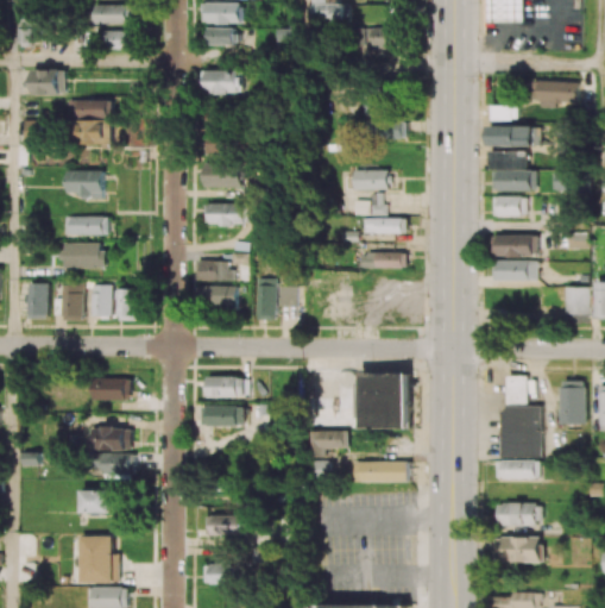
[(333,5),(333,0),(308,0),(309,20),(346,20),(346,4),(333,5)]
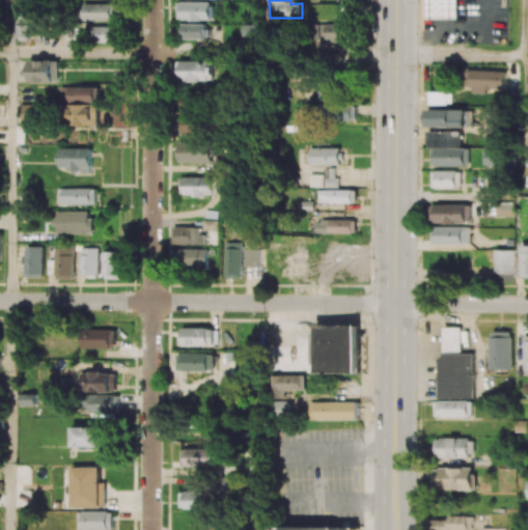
[(424,0),(425,22),(457,21),(456,0),(424,0)]
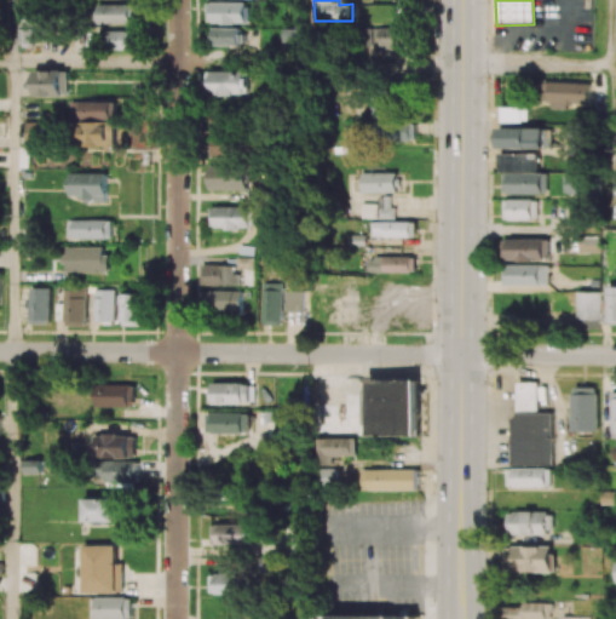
[(248,4),(209,4),(209,24),(248,26),(248,4)]
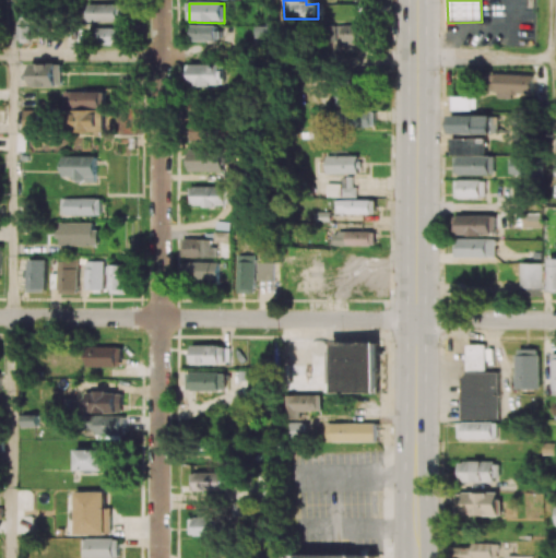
[(85,23),(122,22),(121,4),(85,6),(85,23)]
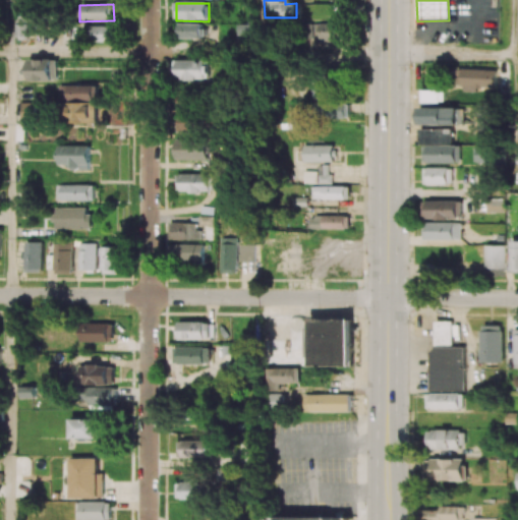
[(14,10),(13,38),(25,39),(26,10),(14,10)]
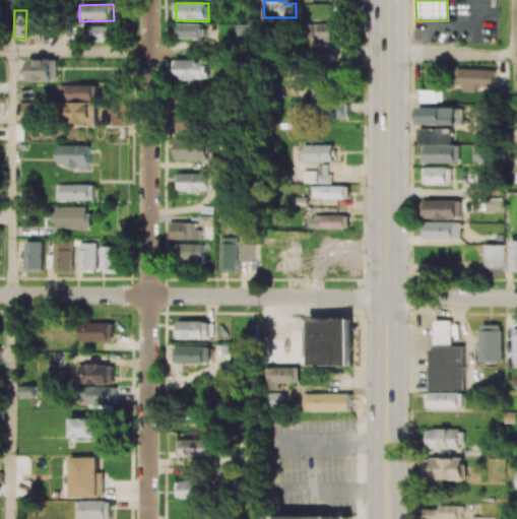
[(199,24),(176,24),(176,40),(200,39),(199,24)]
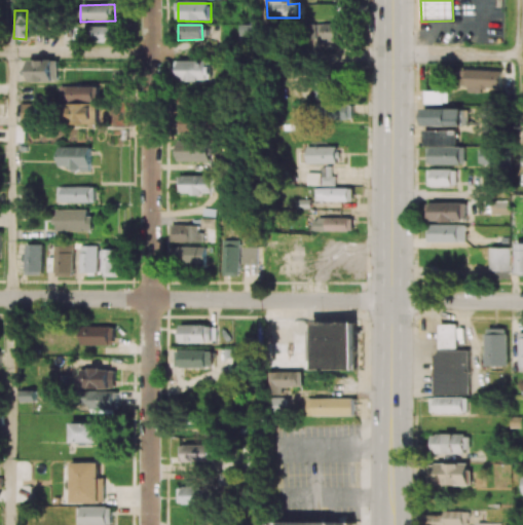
[(343,25),(319,25),(320,46),(344,46),(343,25)]
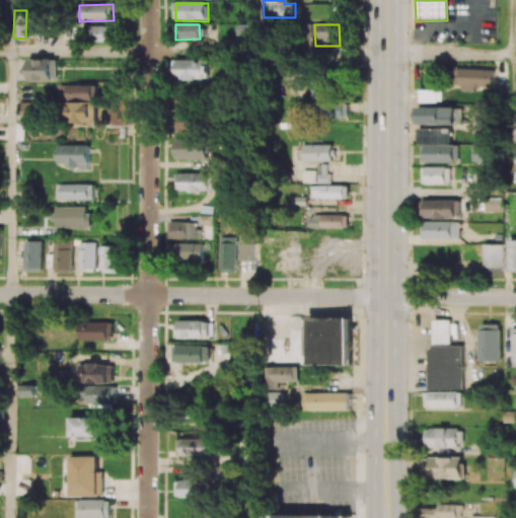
[(108,26),(89,26),(89,42),(108,43),(108,26)]
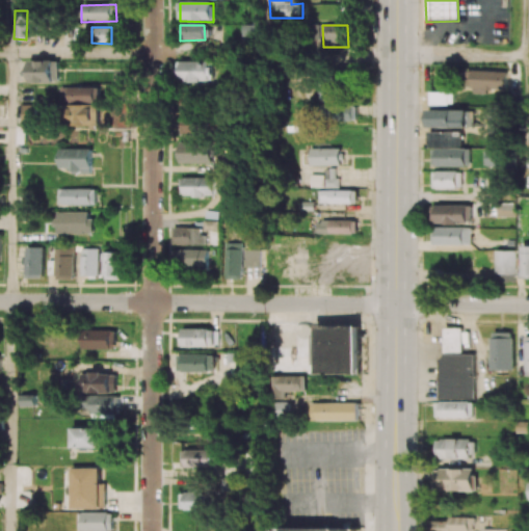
[(56,83),(55,61),(26,61),(26,84),(56,83)]
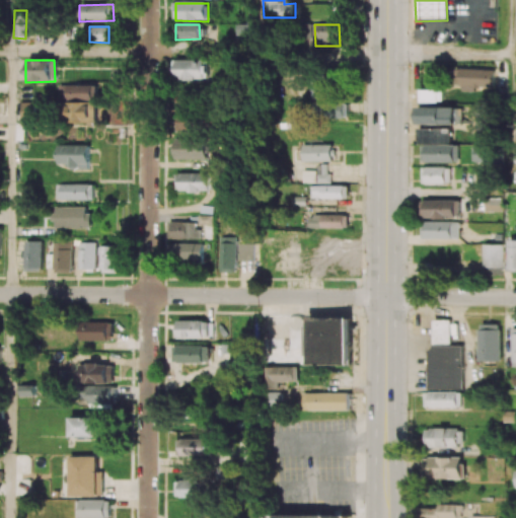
[(208,80),(208,60),(170,61),(170,80),(208,80)]
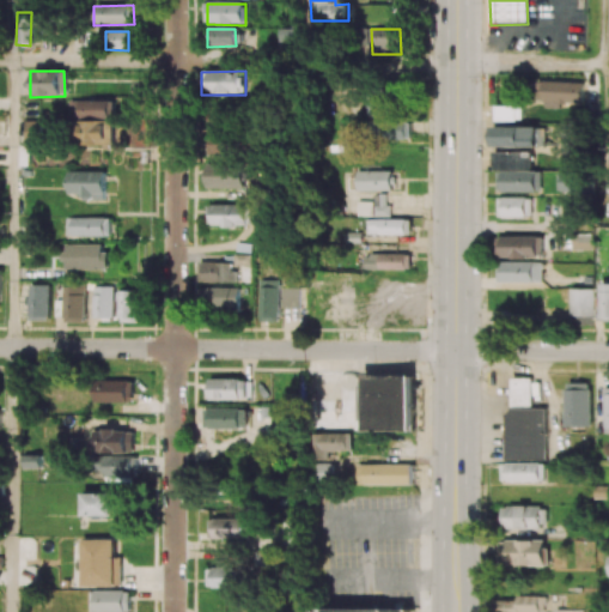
[(579,83),(541,82),(540,90),(536,90),(536,105),(578,107),(579,83)]
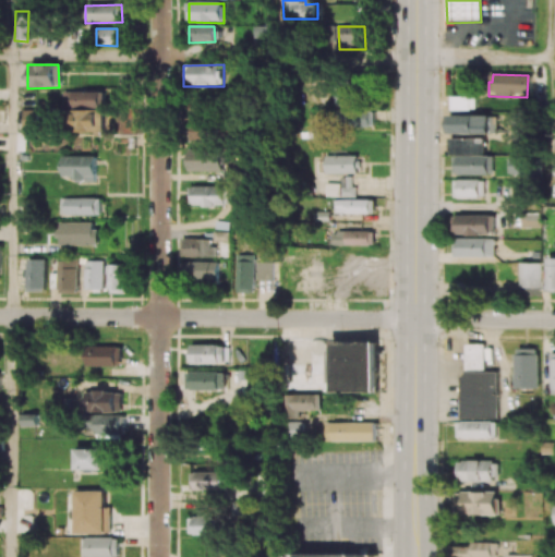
[(72,133),(104,132),(103,92),(60,93),(60,110),(71,110),(72,133)]
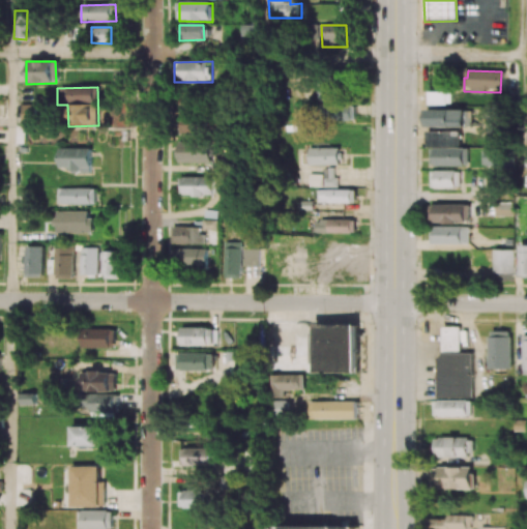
[(317,100),(329,100),(329,87),(317,87),(317,100)]
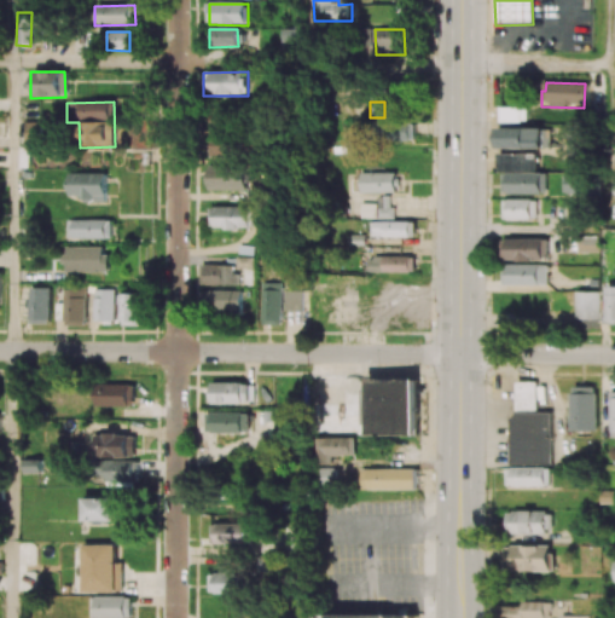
[(495,123),(522,123),(522,108),(497,108),(495,123)]
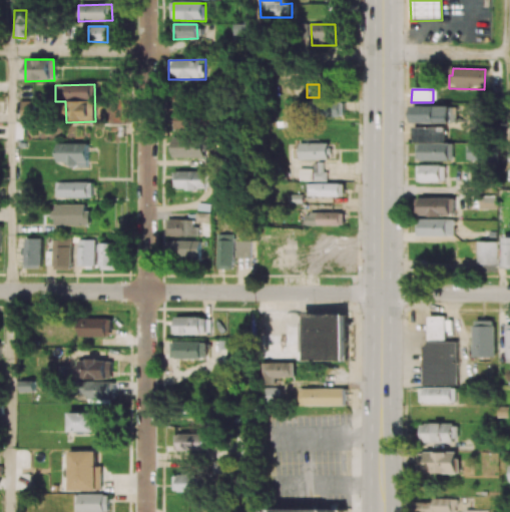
[(19,119),(33,120),(33,101),(19,101),(19,119)]
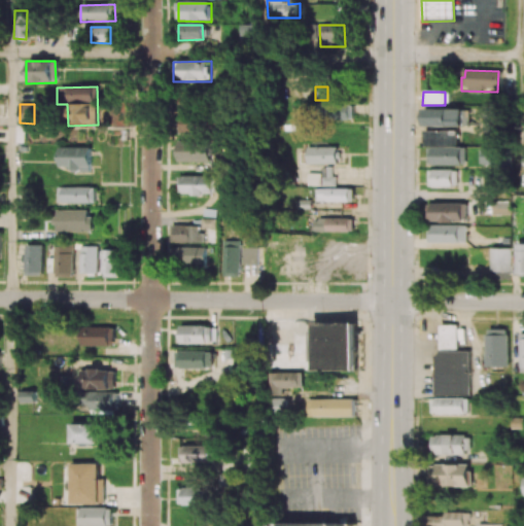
[(350,120),(350,106),(314,105),(313,120),(350,120)]
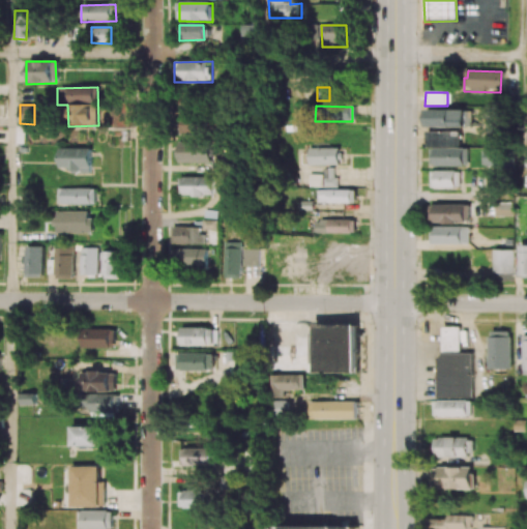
[(423,127),(467,128),(467,110),(423,110),(423,127)]
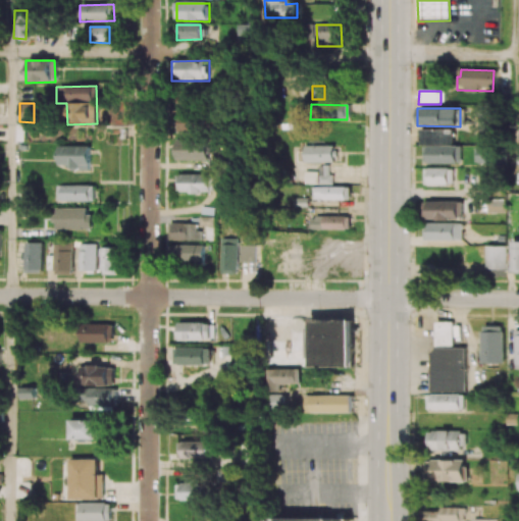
[(175,133),(200,133),(201,112),(184,112),(183,119),(176,118),(175,133)]
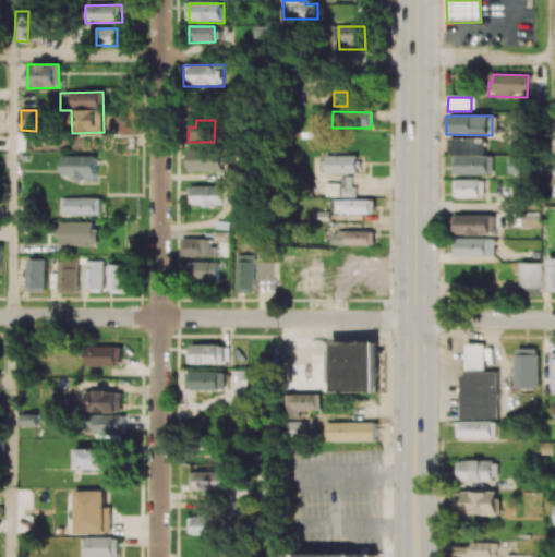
[(481,155),(481,140),(447,140),(447,155),(481,155)]
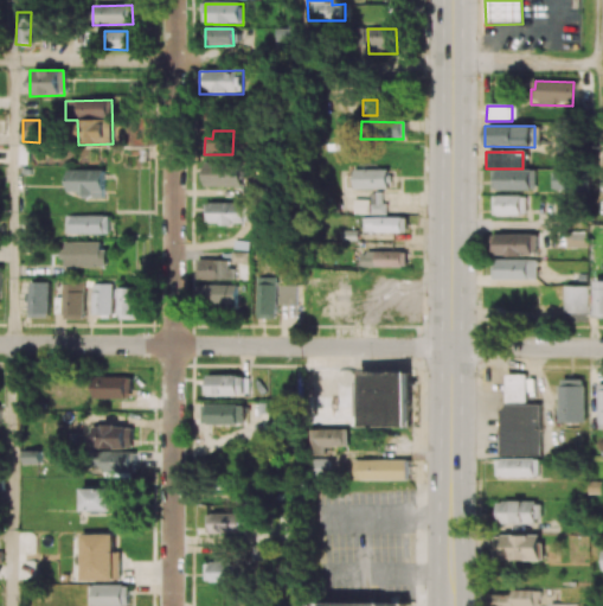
[(243,187),(244,165),(204,164),(203,186),(243,187)]
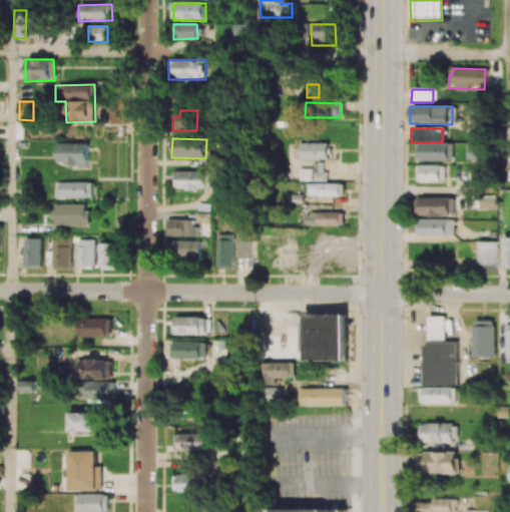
[(327,159),(327,143),(295,144),(295,161),(327,159)]
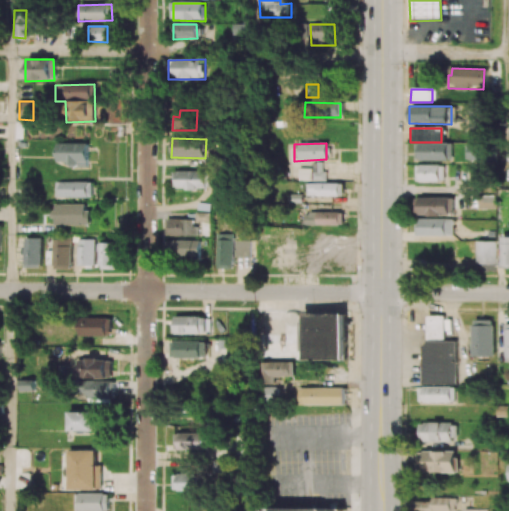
[(449,161),(449,144),(414,143),(413,161),(449,161)]
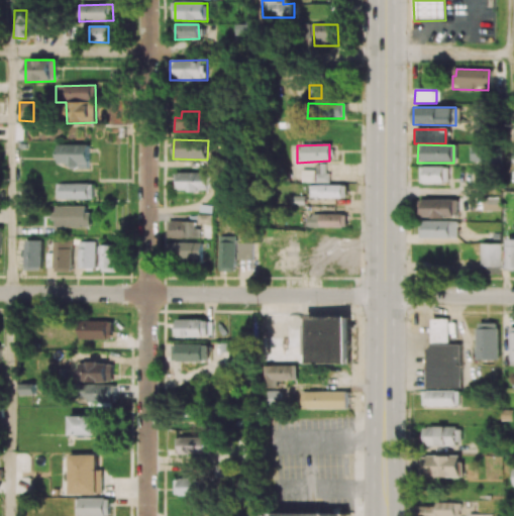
[(88,168),(88,145),(56,145),(56,168),(88,168)]
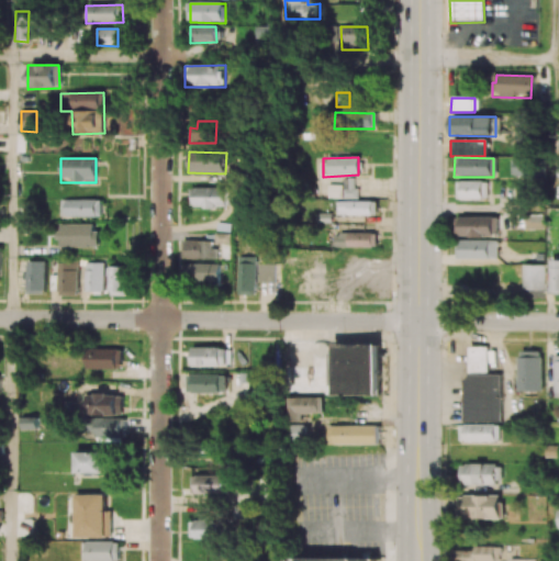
[(509,159),(510,178),(530,177),(529,158),(509,159)]
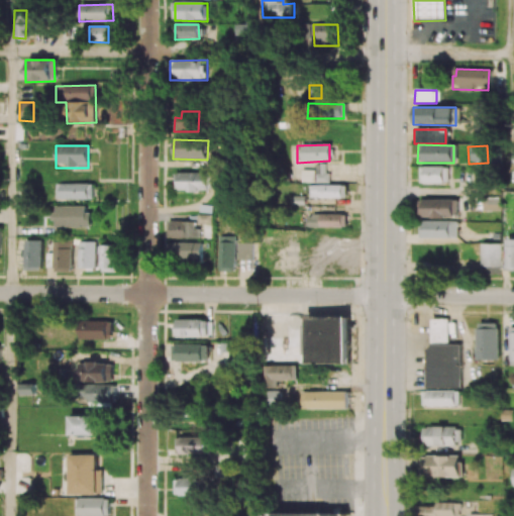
[(297,171),(297,183),(326,183),(326,173),(322,173),(323,165),(312,165),(312,171),(297,171)]
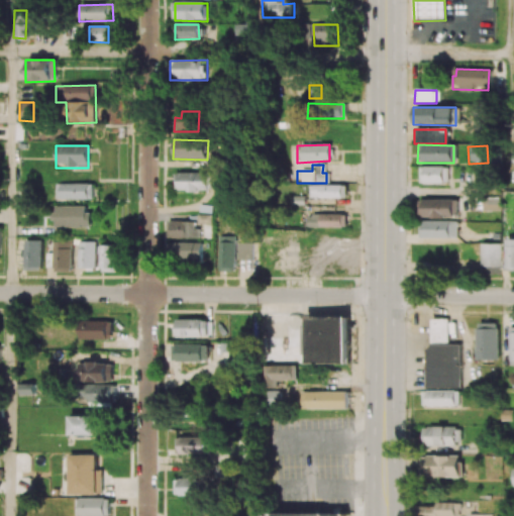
[(418,184),(445,184),(445,168),(418,168),(418,184)]
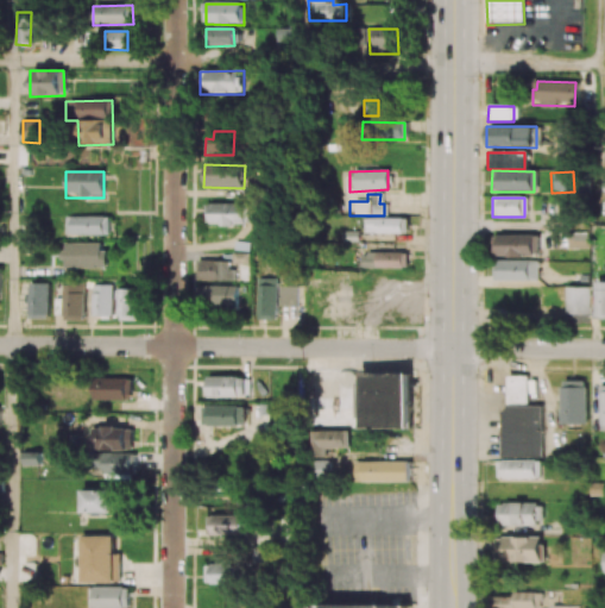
[(205,205),(206,226),(250,225),(249,205),(205,205)]
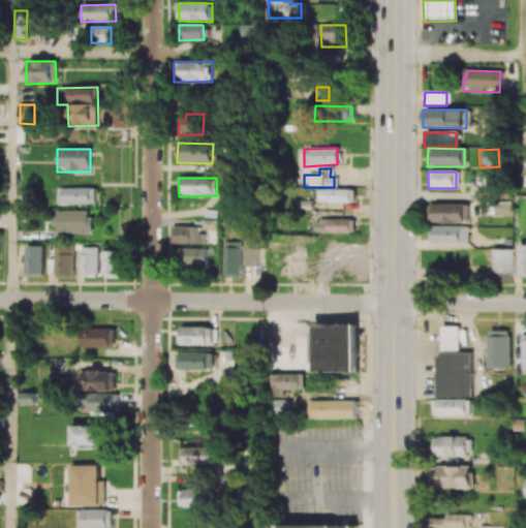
[(95,188),(55,189),(55,205),(95,205),(95,188)]
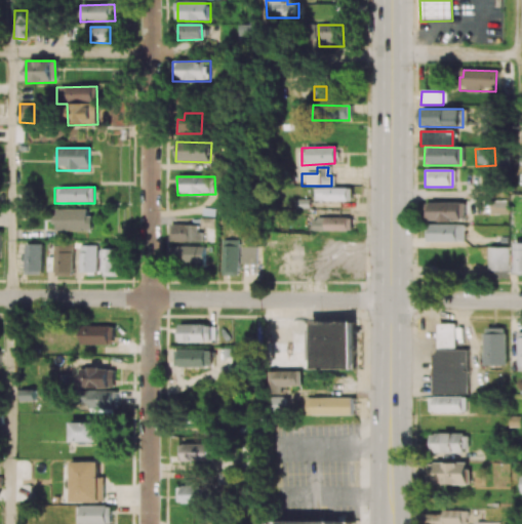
[(350,202),(350,189),(311,189),(311,201),(350,202)]
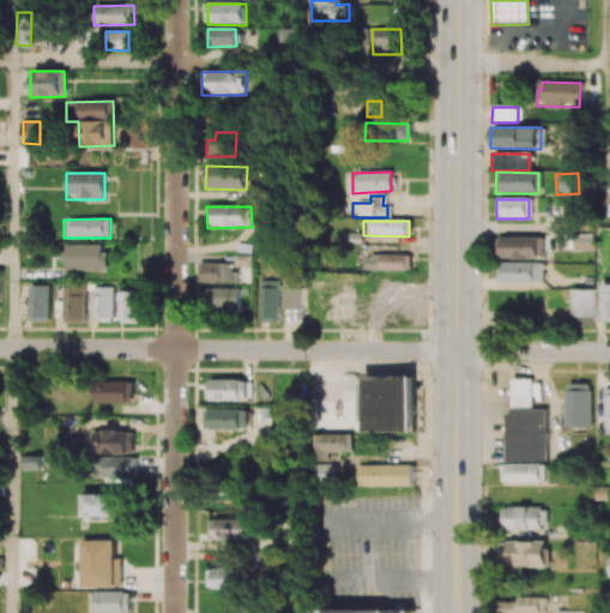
[(495,238),(495,258),(539,259),(541,238),(495,238)]
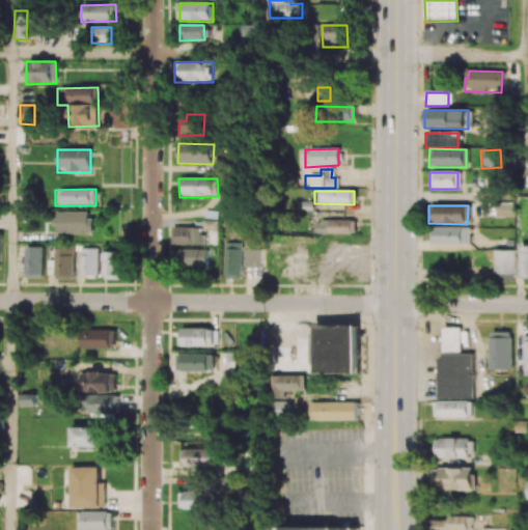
[(54,234),(90,233),(90,212),(54,213),(54,234)]
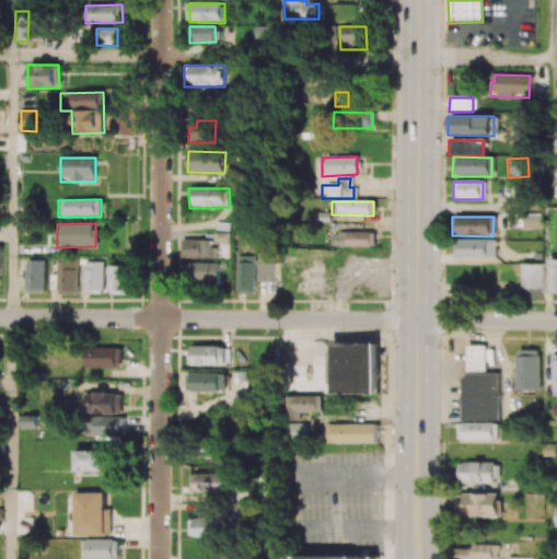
[(329,247),(373,247),(373,233),(329,233),(329,247)]
